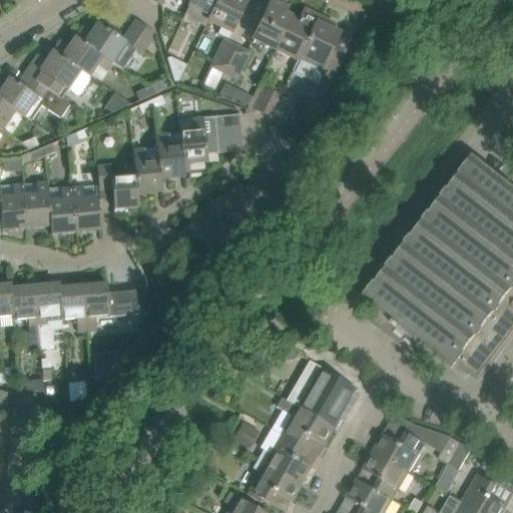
[(207,23),(218,0),(191,0),(191,1),(183,17),(205,27),(207,23)]
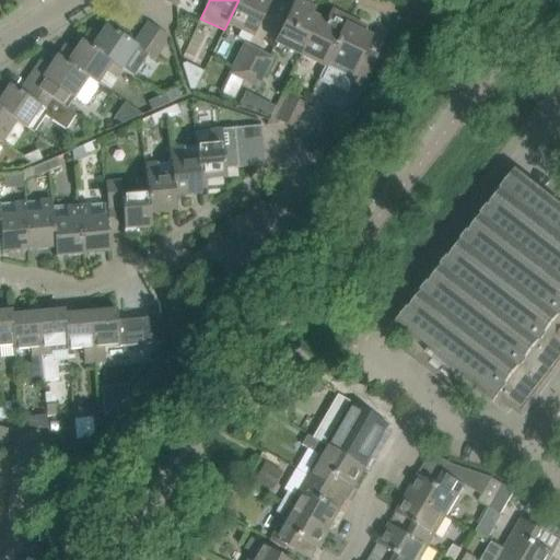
[(238,0),(226,25),(240,31),(236,37),(249,43),(270,0),(269,0),(238,0)]
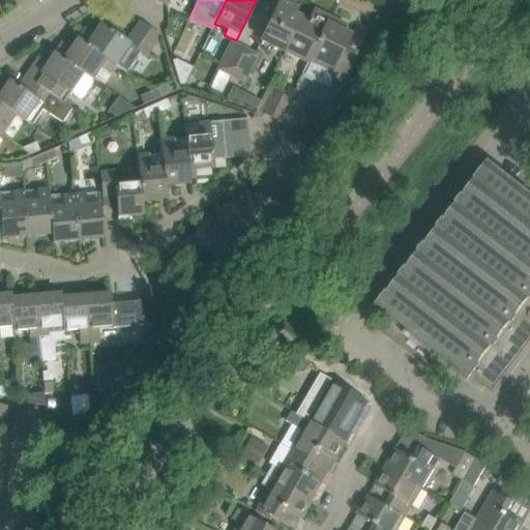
[(297,9),(280,1),(258,47),(268,53),(272,46),(285,52),(301,19),(294,15),(297,9)]
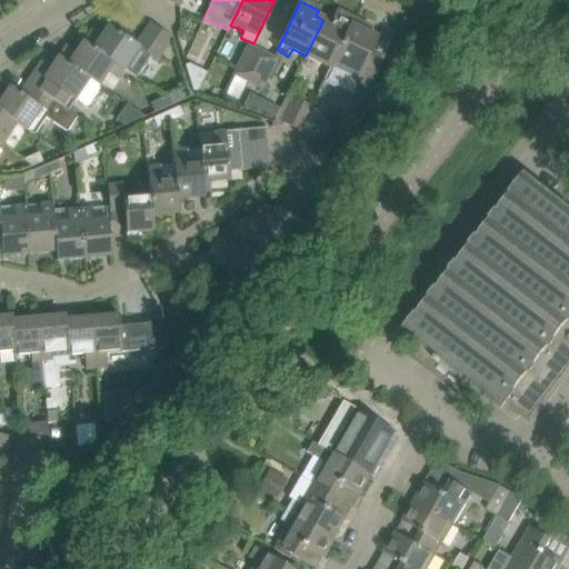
[(323,20),(306,56),(329,68),(323,80),(353,20),(337,11),(331,23),(323,20)]
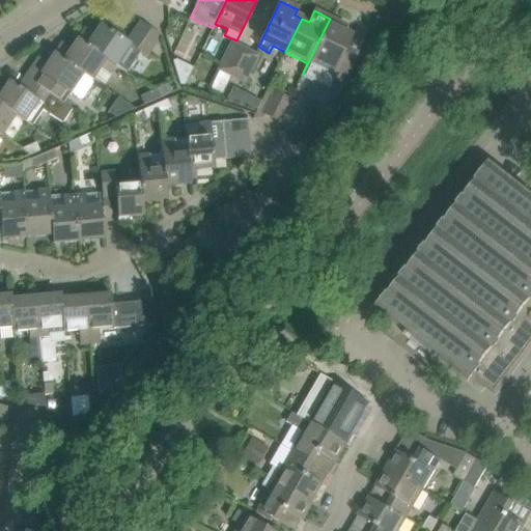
[(330,19),(302,75),(329,88),(334,78),(342,82),(357,53),(345,47),(351,35),(343,31),(345,26),(330,19)]
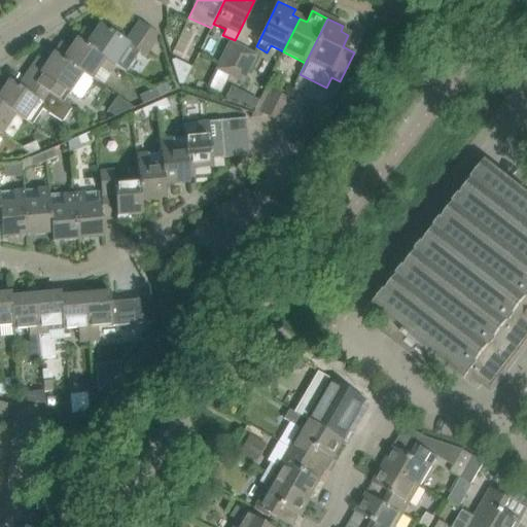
[(149,29),(139,22),(129,37),(126,41),(129,44),(136,48),(149,29)]
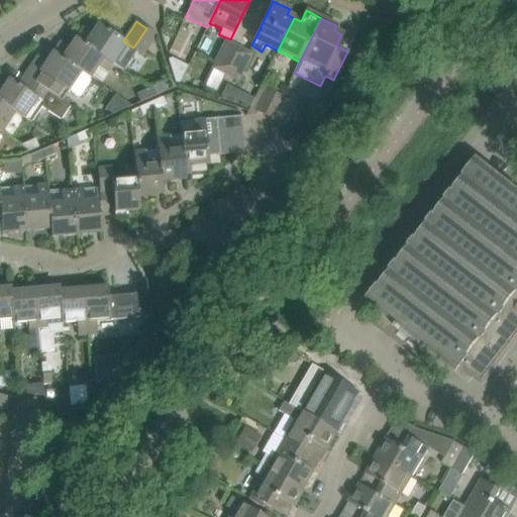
[(76,37),(75,38),(113,64),(122,71),(136,50),(133,47),(126,43),(123,40),(99,24),(98,23),(91,33),(83,27),(76,37)]
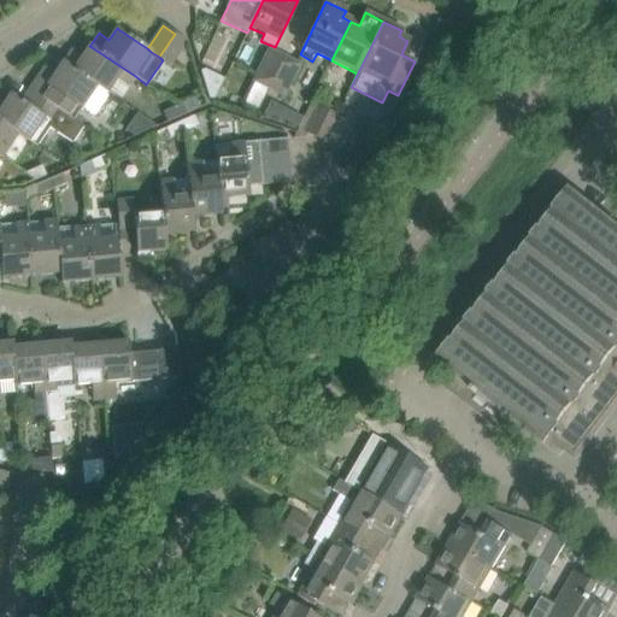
[(171,65),(187,41),(175,34),(159,57),(163,60),(171,65)]
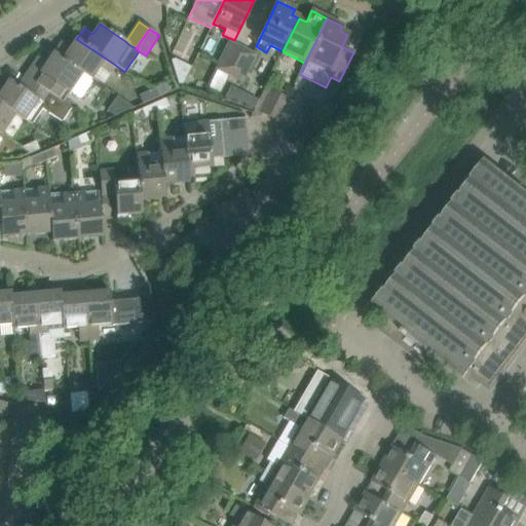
[(53,52),(53,53),(91,79),(100,68),(109,74),(115,65),(76,39),(70,48),(61,42),(54,52),(53,52)]
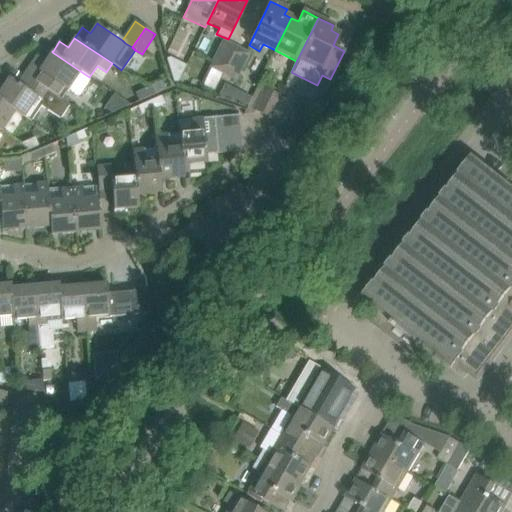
[(223,73),(236,48),(224,42),(211,67),(223,73)]
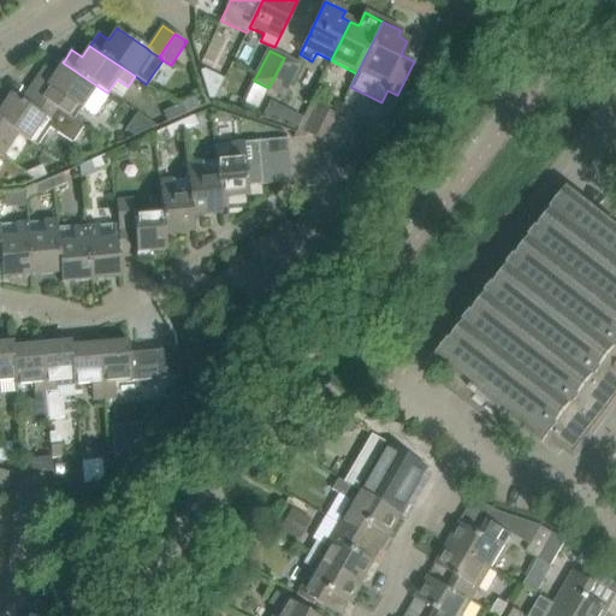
[(297,65),(284,58),(268,88),(283,95),(297,65)]
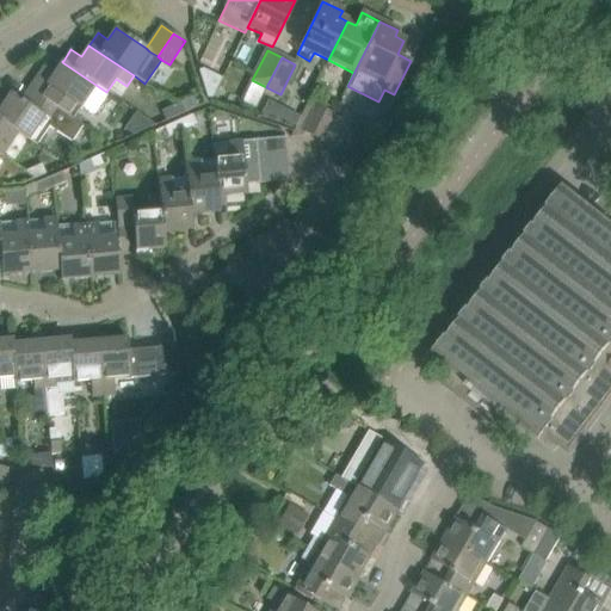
[(91,116),(106,92),(62,62),(55,73),(44,66),(29,90),(73,119),(80,109),(91,116)]
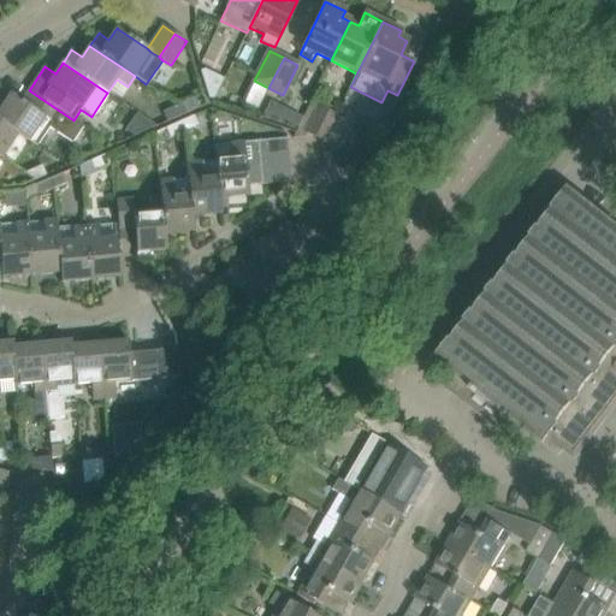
[(205,70),(200,71),(209,100),(211,100),(214,99),(224,80),(205,70)]
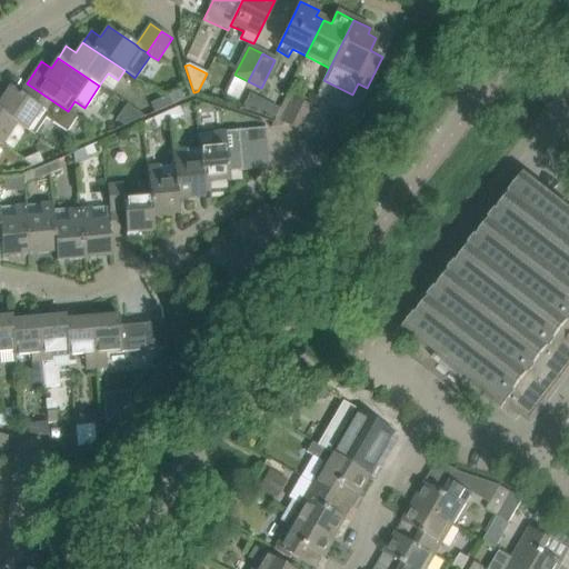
[(0,96),(0,111),(17,123),(27,130),(36,136),(47,119),(68,132),(78,118),(68,111),(27,83),(20,93),(10,87),(2,98),(0,96)]
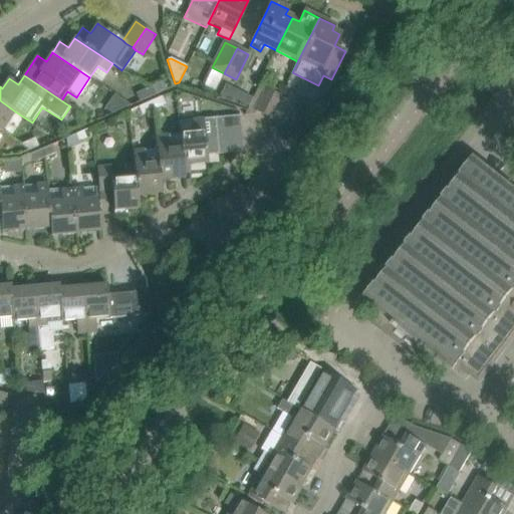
[(163,81),(151,86),(155,95),(167,90),(163,81)]
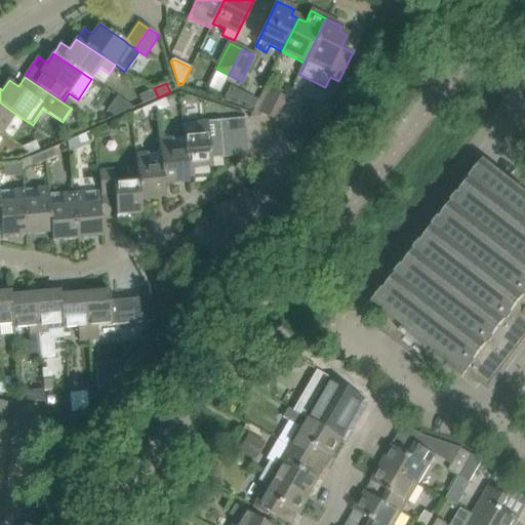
[(154,88),(138,95),(143,104),(158,97),(154,88)]
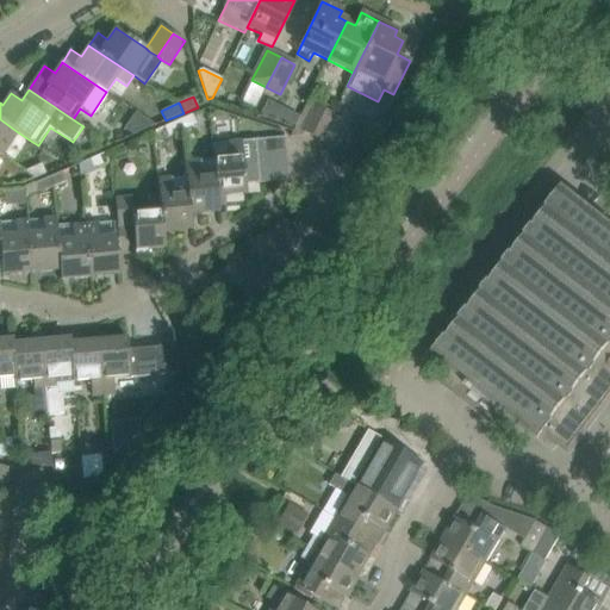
[(306,103),(292,131),(290,137),(302,136),(304,131),(321,139),(323,134),(332,116),(306,103)]
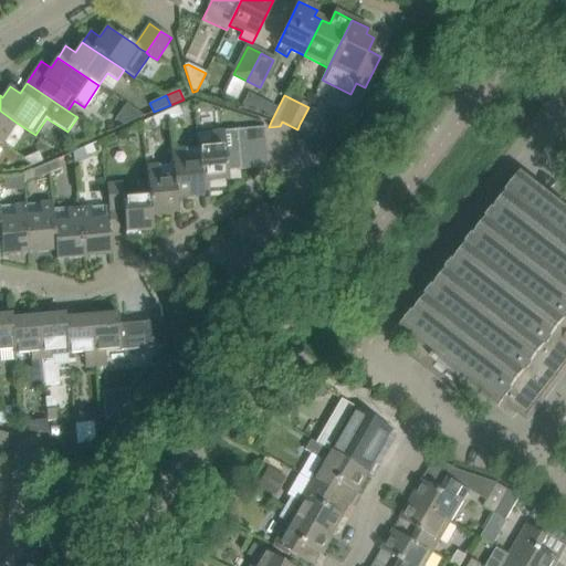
[(125,103),(114,121),(123,126),(145,116),(125,103)]
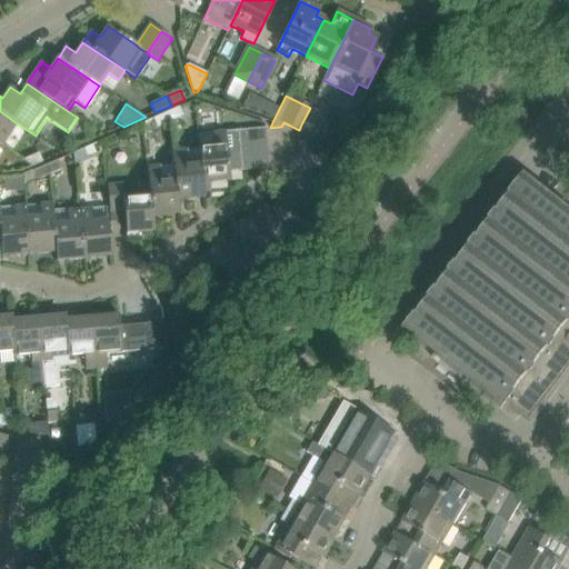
[(166,112),(170,121),(182,116),(179,107),(166,112)]
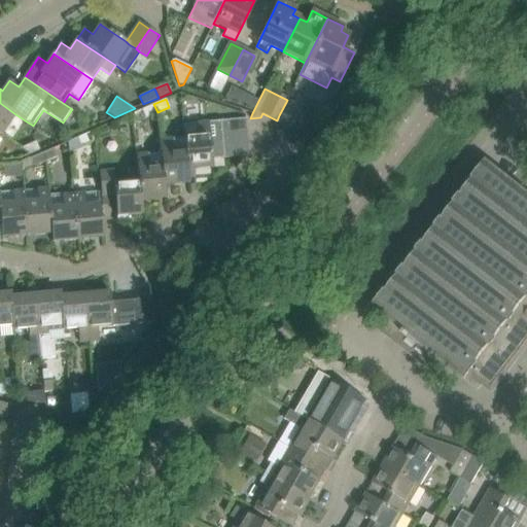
[(0,133),(1,134),(14,114),(24,120),(25,120),(0,103),(0,133)]
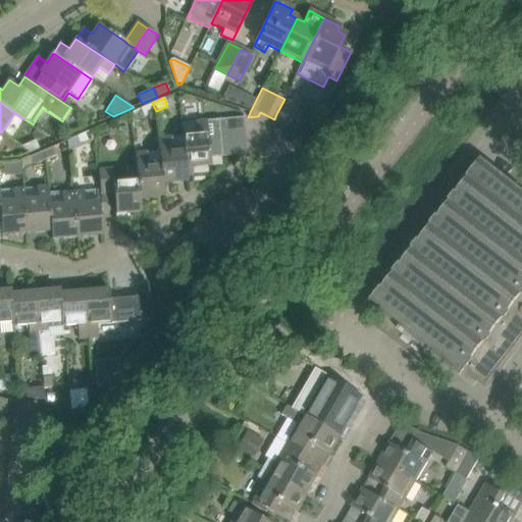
[(144,116),(156,111),(152,103),(141,108),(144,116)]
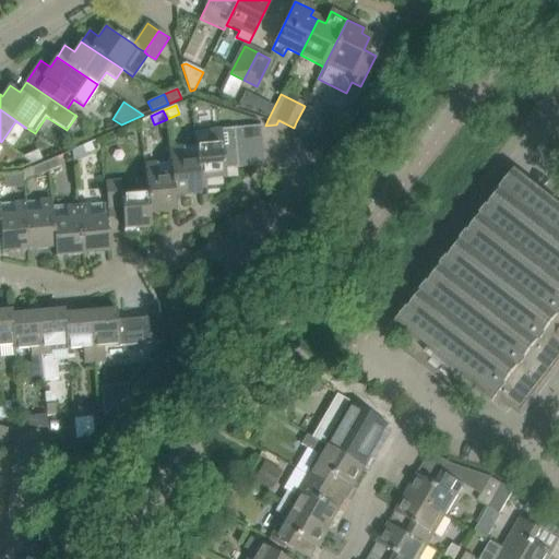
[(296,122),(294,128),(305,139),(309,129),(296,122)]
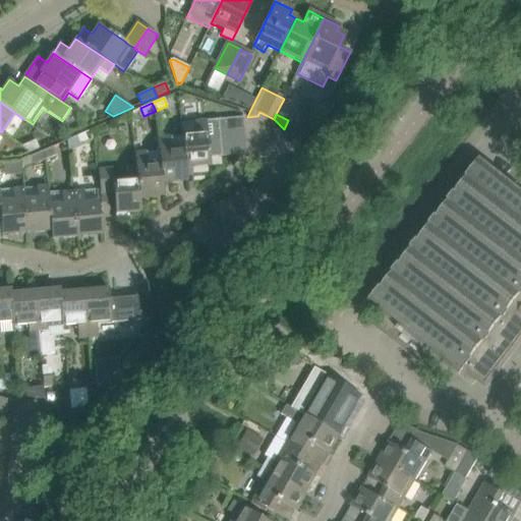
[(218,120),(219,132),(243,129),(242,117),(218,120)]
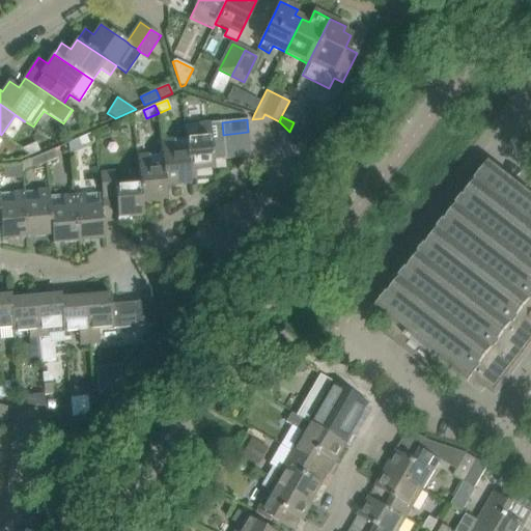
[(211,122),(185,124),(186,138),(189,171),(214,168),(214,159),(225,158),(224,146),(223,135),(222,122),(211,123),(211,122)]
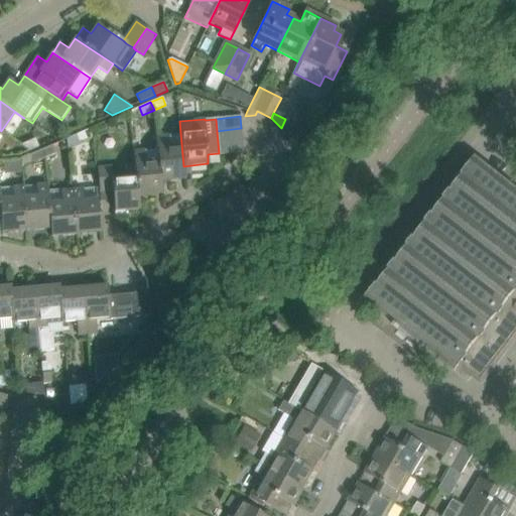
[(217,131),(218,142),(242,140),(241,128),(217,131)]
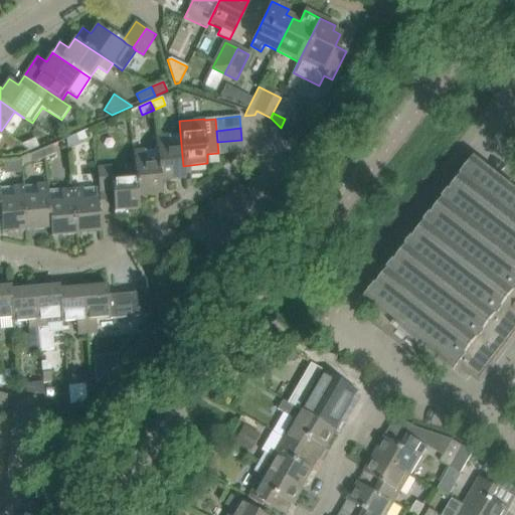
[(88,129),(75,135),(78,143),(79,143),(92,138),(88,129)]
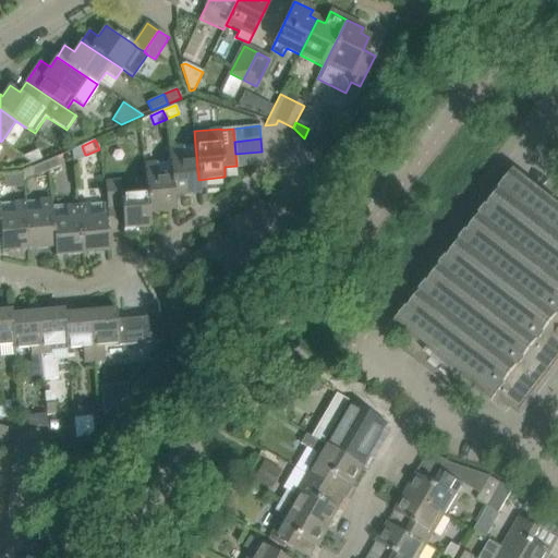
[(195,145),(169,147),(176,209),(174,196),(201,193),(198,180),(195,145)]
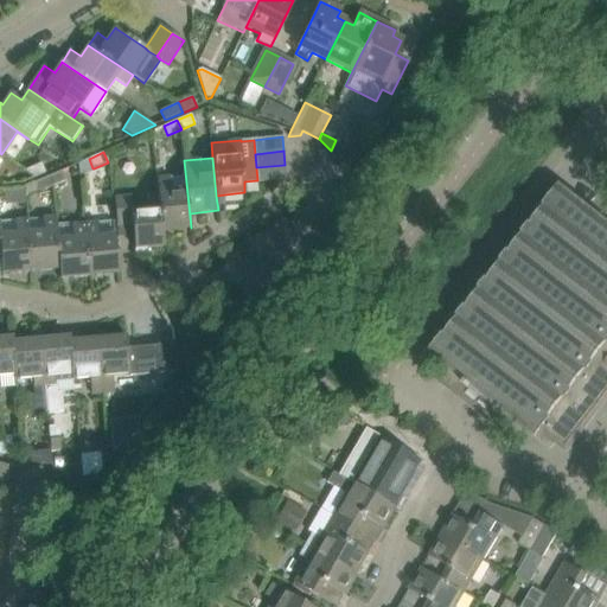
[(185,176),(158,178),(164,246),(163,231),(191,228),(184,160),(185,176)]
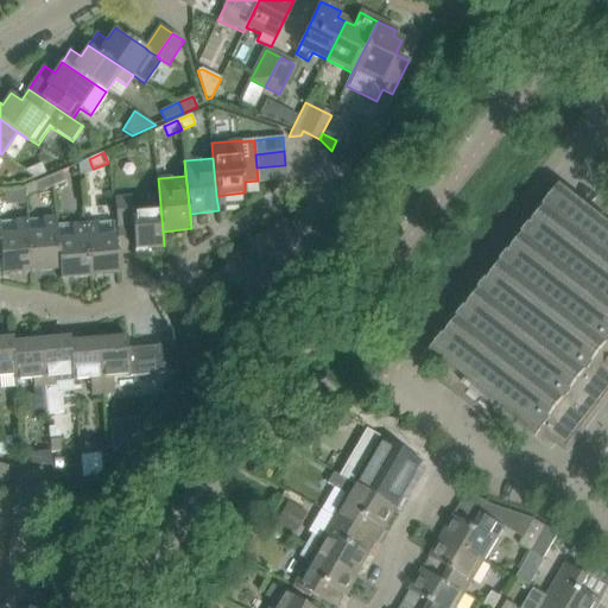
[(36,177),(46,172),(42,163),(25,170),(36,177)]
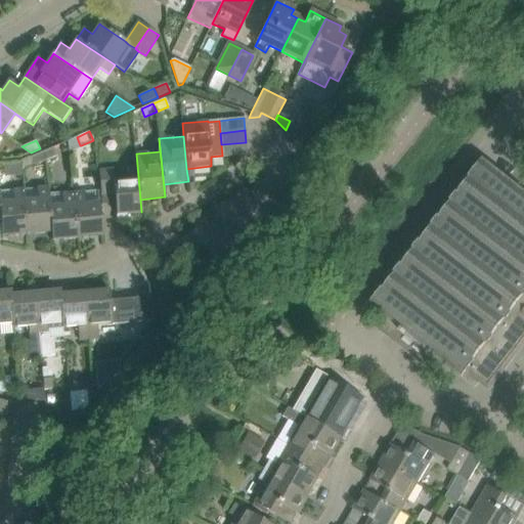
[(247,155),(246,142),(221,144),(222,156),(222,157),(247,155)]
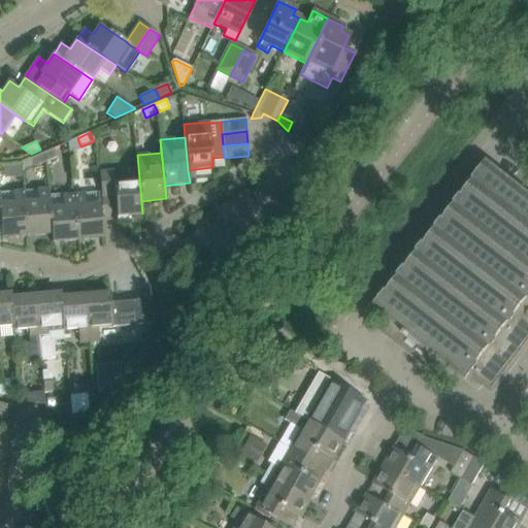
[(58,157),(55,149),(42,154),(45,162),(58,157)]
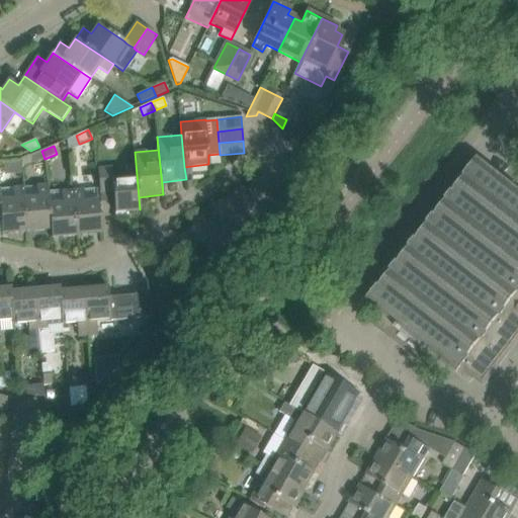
[(33,164),(45,159),(41,151),(29,156),(33,164)]
